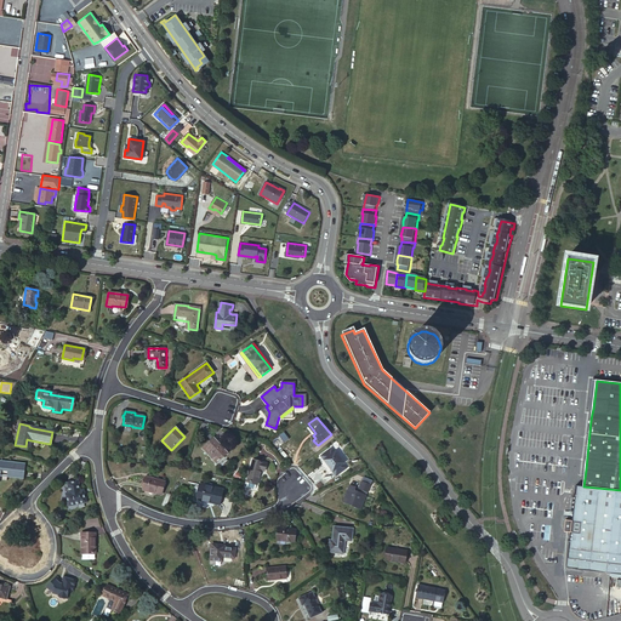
[(228,454),(214,438),(201,449),(216,465),(228,454)]
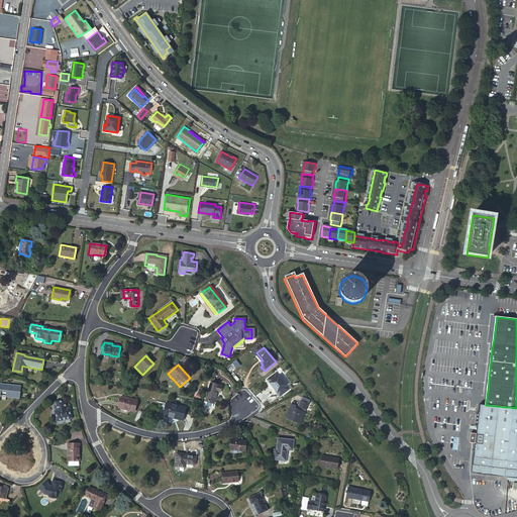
[(279,377),(277,374),(268,380),(271,384),(272,383),(279,392),(277,393),(280,397),(289,391),(286,387),(287,386),(280,377),(279,377)]
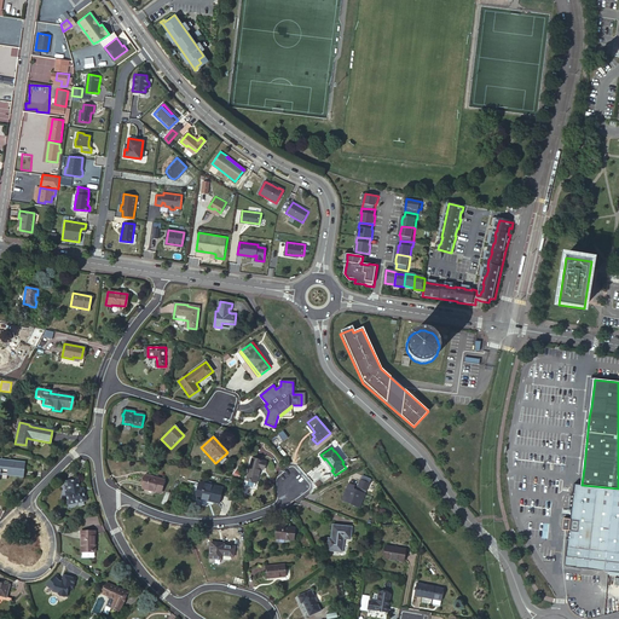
[(325,458),(324,460),(331,470),(334,469),(325,458)]
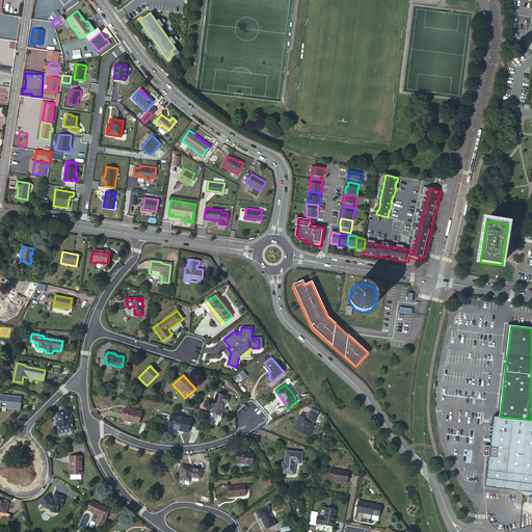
[(1,395),(0,395),(0,404),(0,403),(6,404),(5,407),(20,409),(21,398),(4,396),(4,397),(1,397),(1,395)]
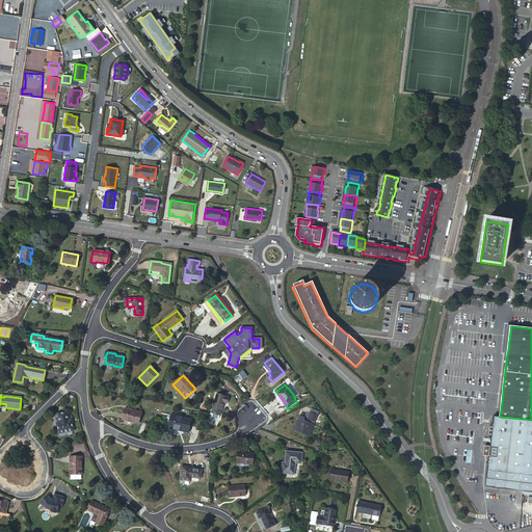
[(220,416),(221,416),(224,403),(227,404),(229,398),(218,395),(213,414),(220,416)]
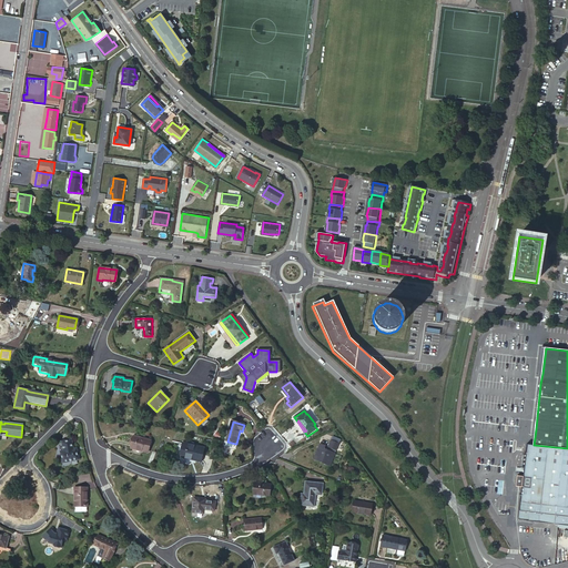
[(151,440),(133,436),(131,448),(148,452),(151,440)]
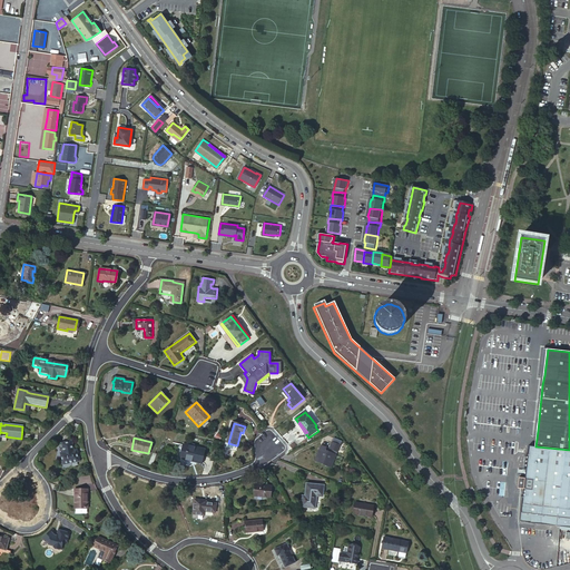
[(72,441),(62,443),(64,452),(60,453),(62,464),(79,462),(78,454),(75,454),(74,451),(72,441)]
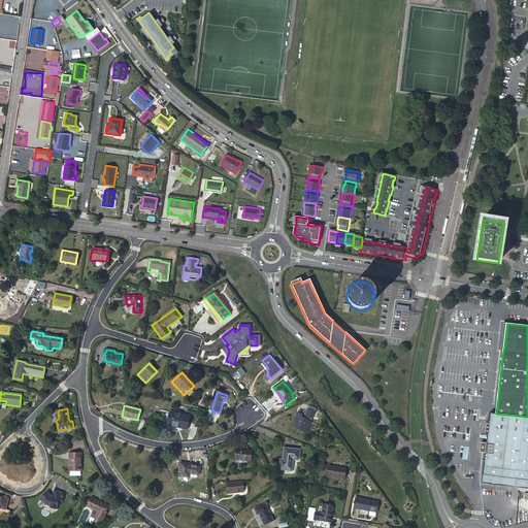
[(191,417),(169,411),(167,424),(188,429),(191,417)]
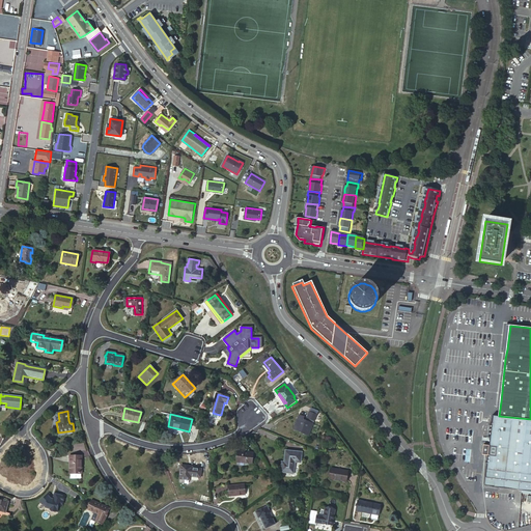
[(307,420),(314,423),(317,417),(310,414),(307,420)]
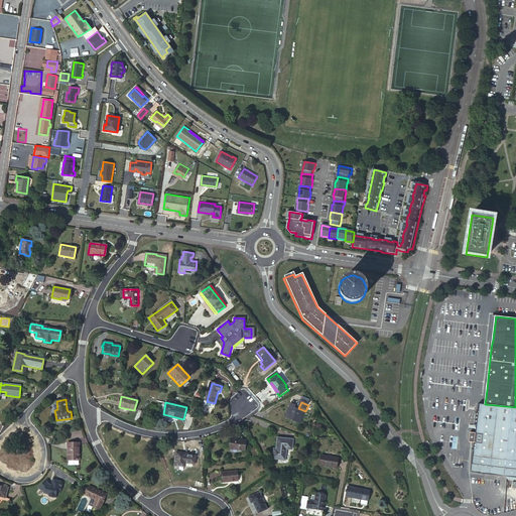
[(515,407),(485,404),(482,404),(479,403),(478,403),(475,432),(472,432),(470,431),(468,441),(471,441),(474,442),(471,472),(507,476),(515,476),(515,407)]
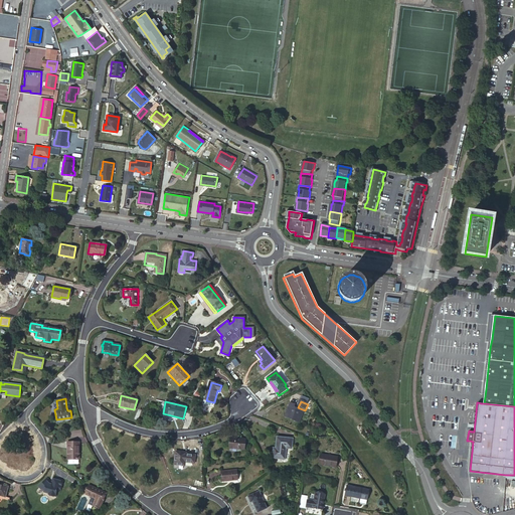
[(291,404),(287,413),(291,415),(290,417),(296,419),(297,417),(301,419),(304,412),(294,408),(295,406),(291,404)]
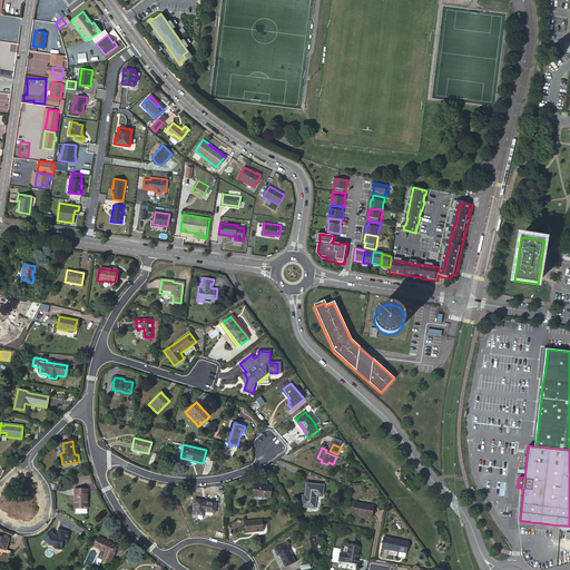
[(322,460),(317,458),(315,462),(332,469),(333,464),(328,462),(327,464),(321,462),(322,460)]
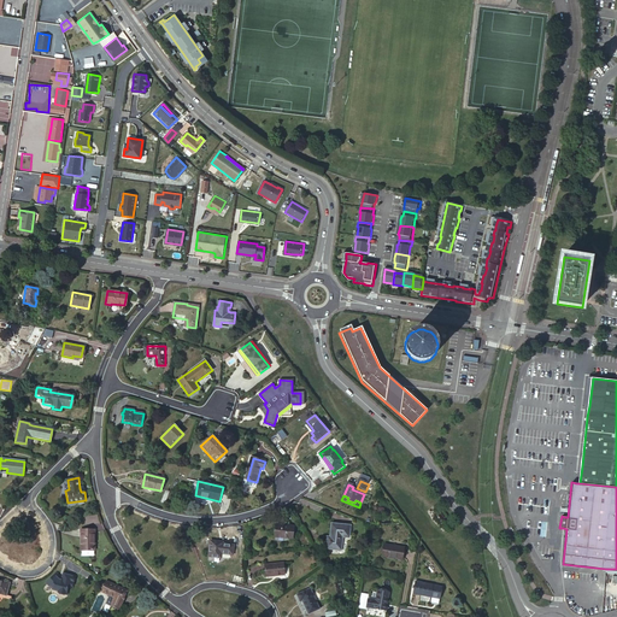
[(294,528),(277,526),(275,538),(292,540),(294,528)]
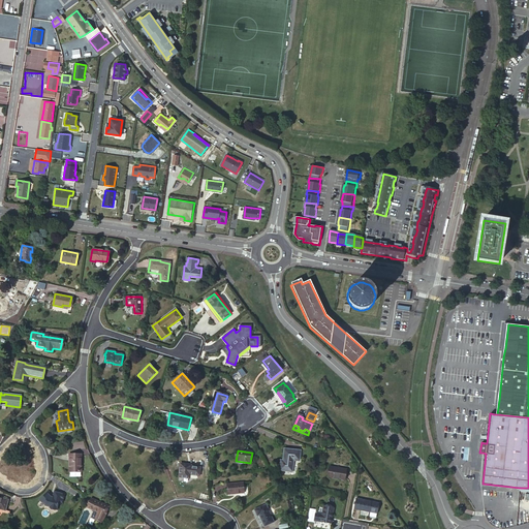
[(301,452),(285,450),(284,465),(281,465),(281,471),(293,472),(294,461),(301,462),(301,452)]
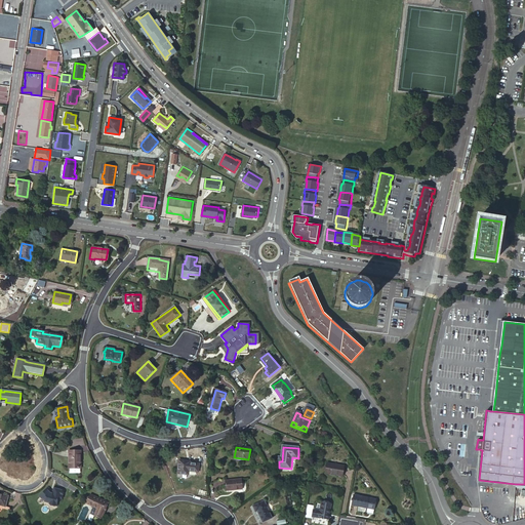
[(80,450),(69,449),(69,468),(81,468),(80,450)]
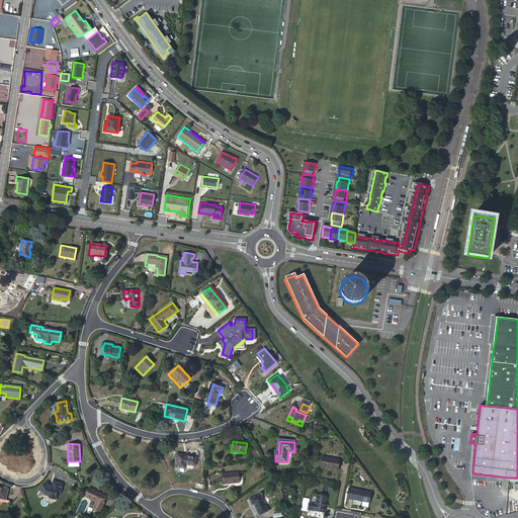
[(184,455),(177,454),(175,467),(190,469),(192,468),(192,465),(194,466),(195,458),(187,457),(184,457),(184,455)]
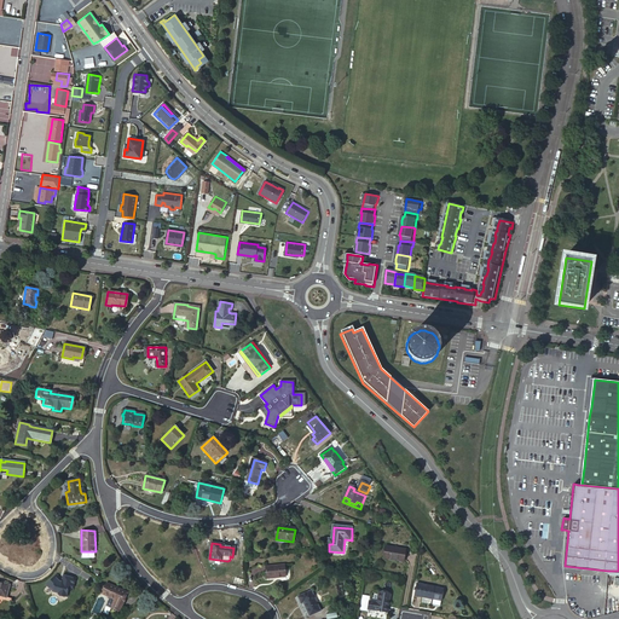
[(406,549),(387,547),(385,559),(404,561),(406,549)]
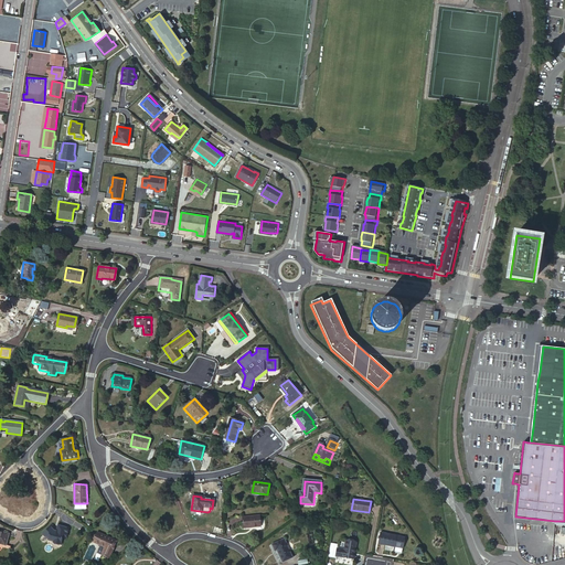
[(259,515),(242,518),(243,529),(260,528),(259,515)]
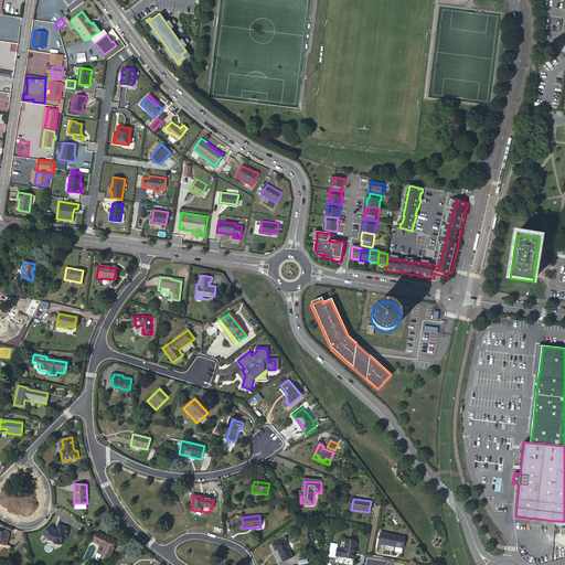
[(51,524),(42,534),(48,540),(53,541),(53,542),(54,543),(59,545),(61,544),(62,537),(66,539),(68,528),(57,525),(55,531),(53,531),(54,530),(52,529),(54,526),(51,524)]
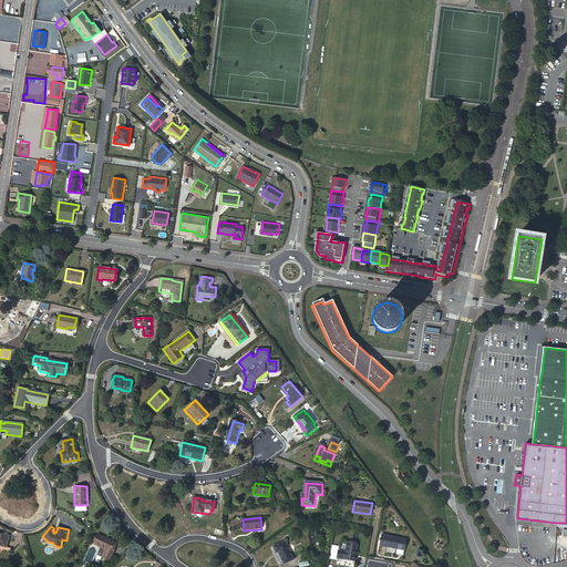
[(117,543),(100,534),(95,543),(107,548),(104,557),(110,559),(117,543)]
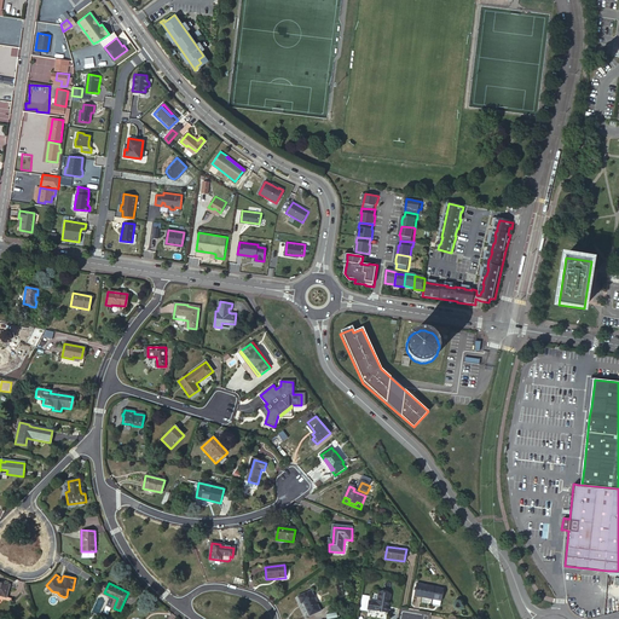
[(435,585),(417,583),(415,595),(433,599),(441,600),(444,588),(435,585)]
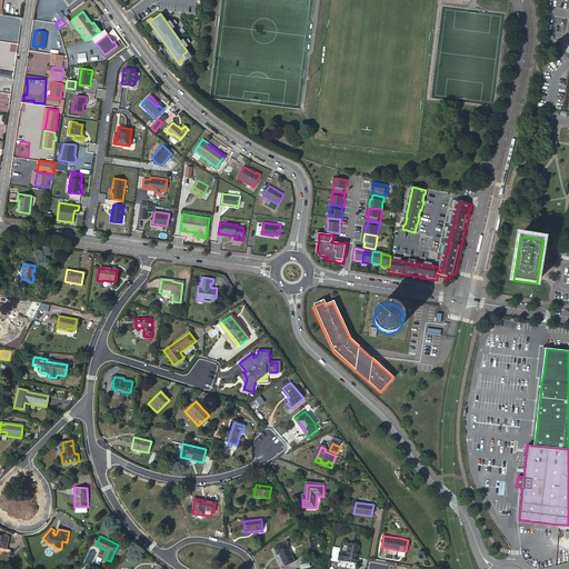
[(287,543),(273,549),(277,556),(279,556),(285,568),(296,562),(287,543)]
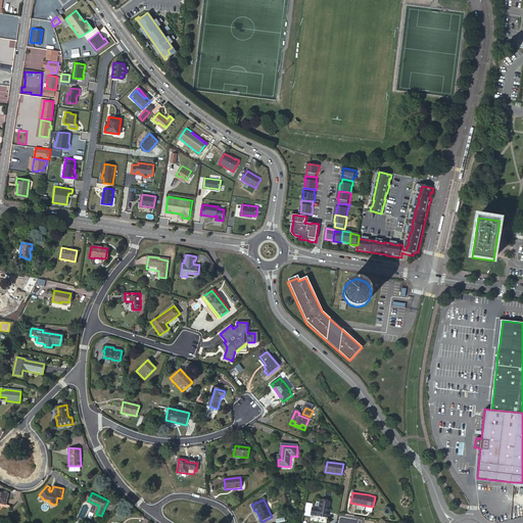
[(330,502),(320,501),(319,509),(316,509),(316,516),(327,518),(330,502)]
